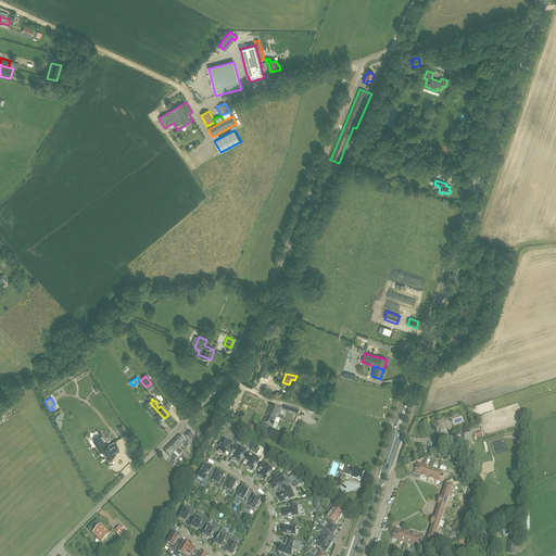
[(274,407),(270,406),(268,412),(278,416),(278,415),(280,411),(279,409),(280,407),(275,405),(274,407)]
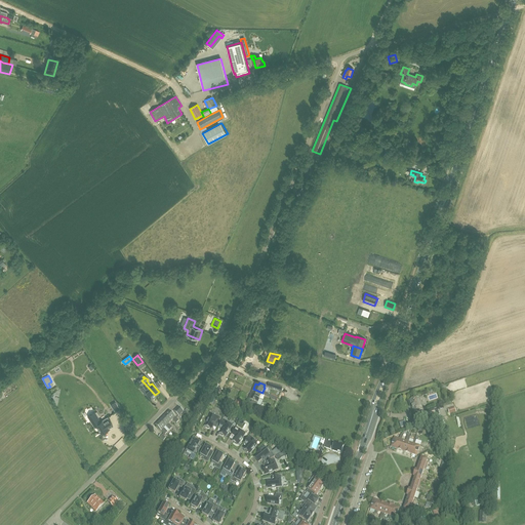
[(145,384),(144,385),(144,386),(143,387),(140,389),(145,394),(147,393),(152,399),(155,395),(145,384)]
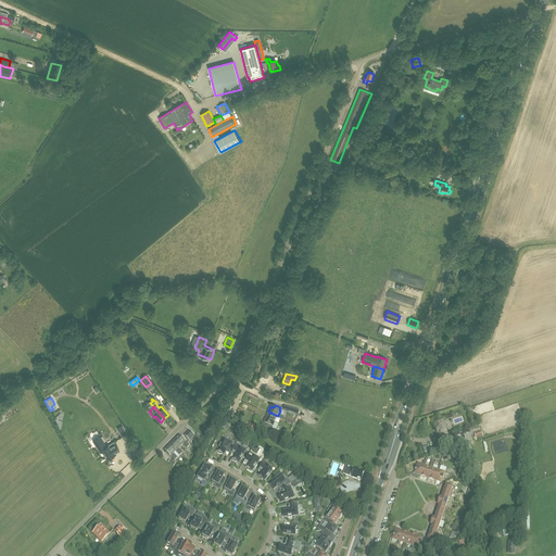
[(283,417),(278,415),(278,416),(268,412),(265,417),(275,421),(277,417),(282,420),(283,417)]
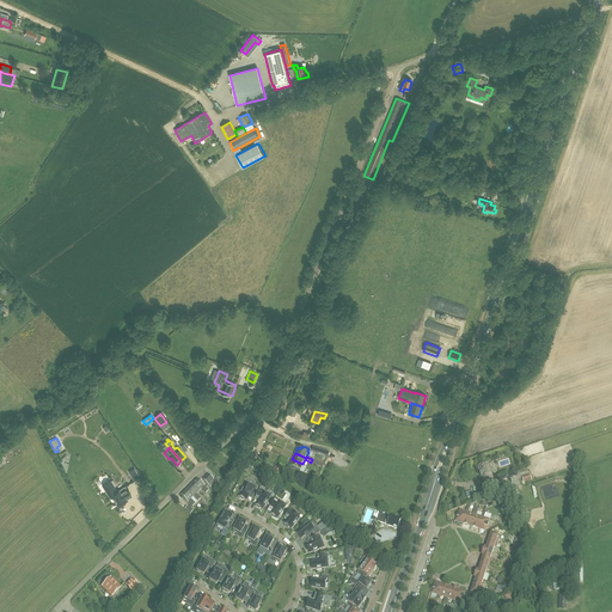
[(300,470),(303,464),(292,459),(289,465),(294,467),(292,470),(299,473),(300,470)]
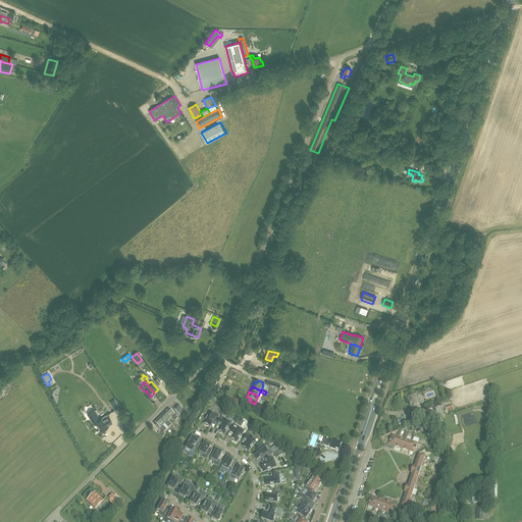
[(412,411),(420,408),(416,396),(414,396),(413,396),(412,396),(411,396),(411,397),(410,397),(409,398),(408,398),(412,411)]
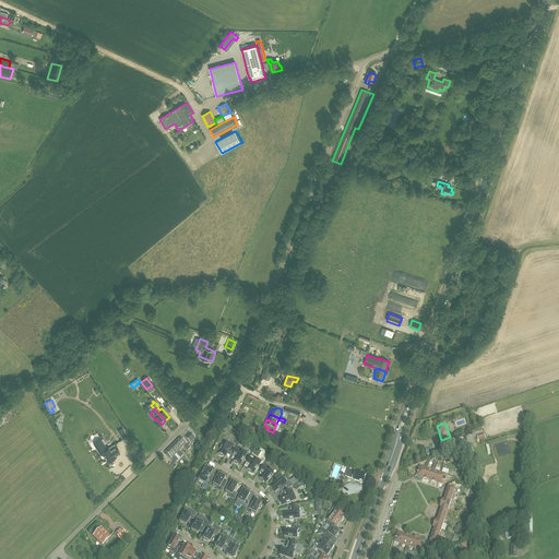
[(258,429),(251,427),(247,437),(253,439),(258,429)]
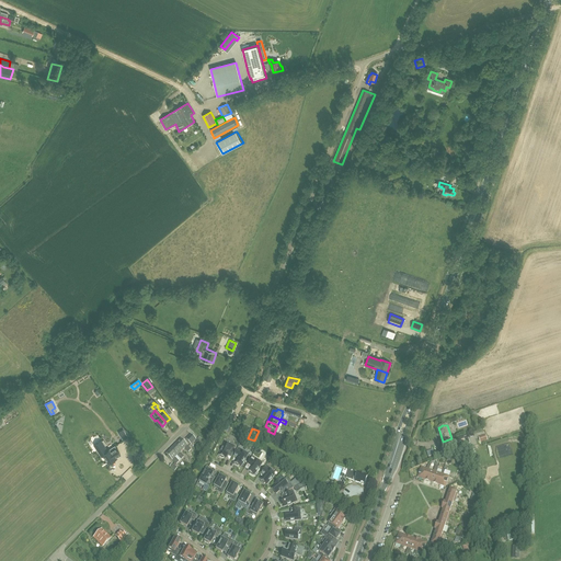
[(191,434),(185,439),(192,445),(196,441),(191,434)]
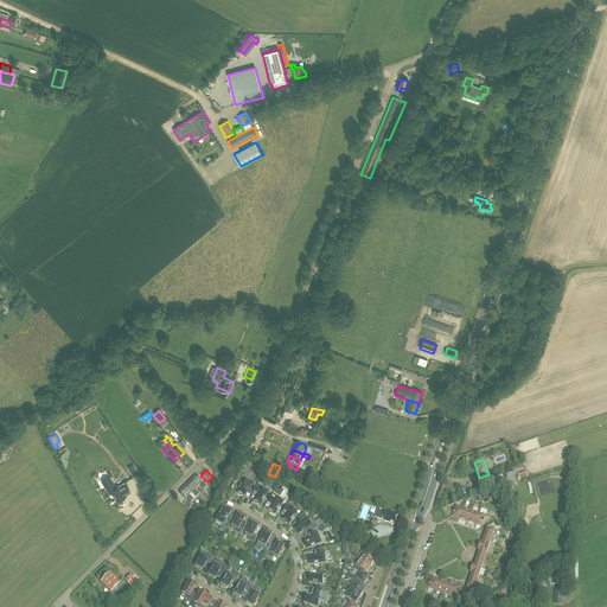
[(216,473),(210,480),(216,485),(222,478),(216,473)]
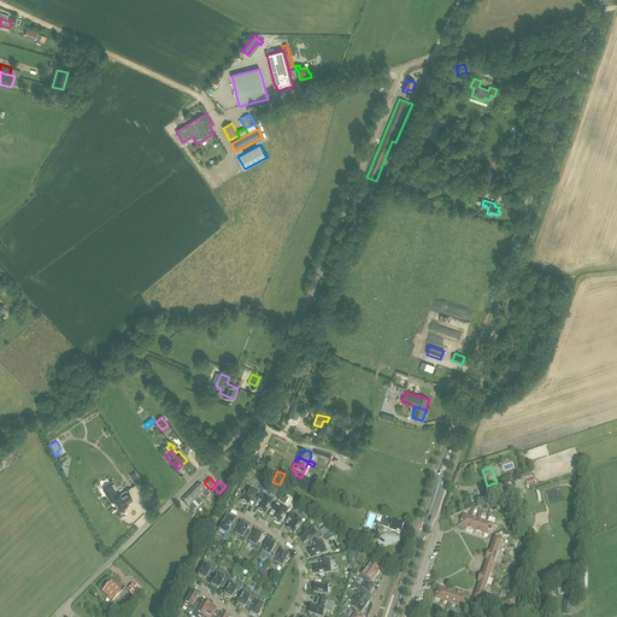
[(512,491),(509,481),(499,485),(503,494),(512,491)]
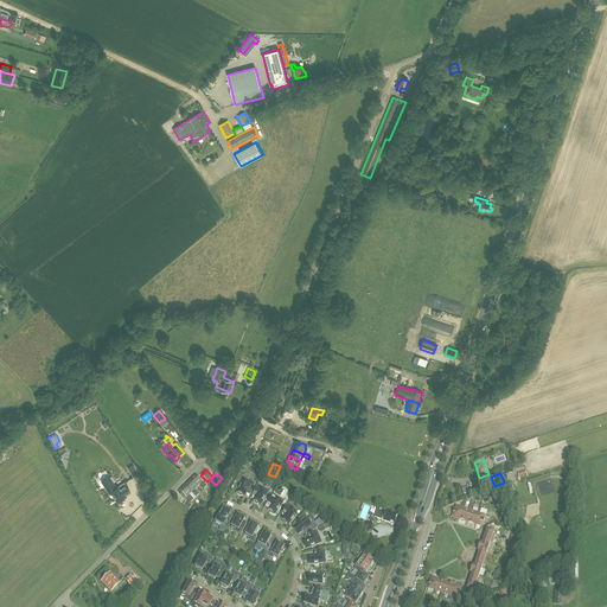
[(109,477),(103,480),(107,486),(106,487),(110,494),(112,493),(117,502),(123,498),(127,496),(126,494),(131,492),(125,483),(116,487),(113,483),(115,481),(112,475),(109,478),(109,477)]
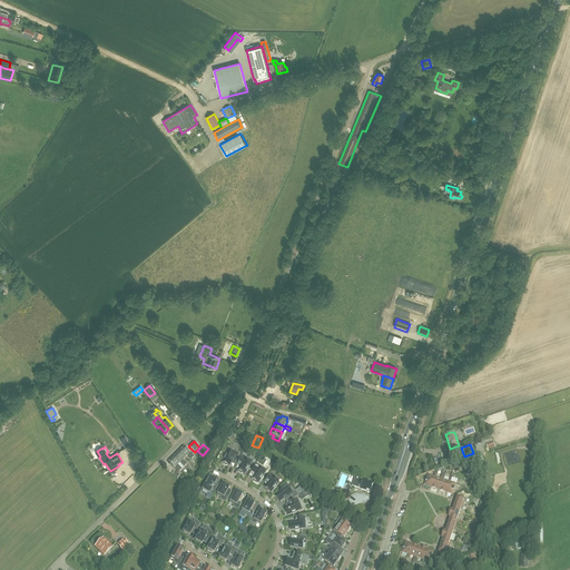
[(179,451),(185,458),(187,455),(192,460),(195,457),(190,453),(184,446),(179,451)]
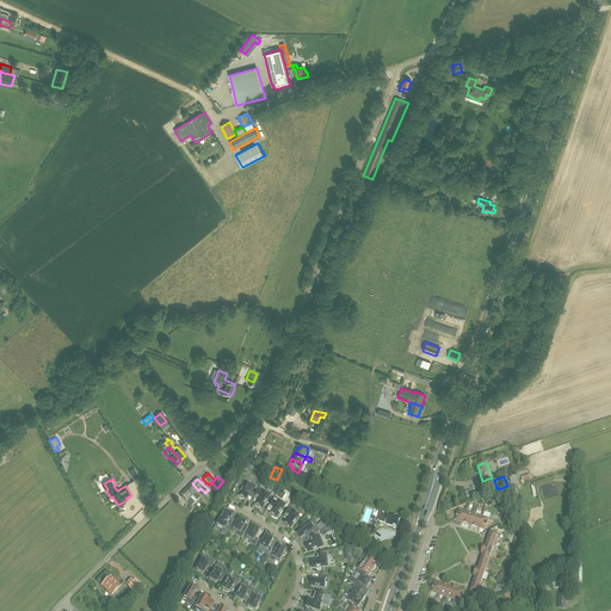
[(246,500),(250,492),(254,494),(257,487),(246,481),(242,488),(241,488),(240,492),(241,492),(239,497),(240,497),(239,498),(244,500),(244,499),(246,500)]
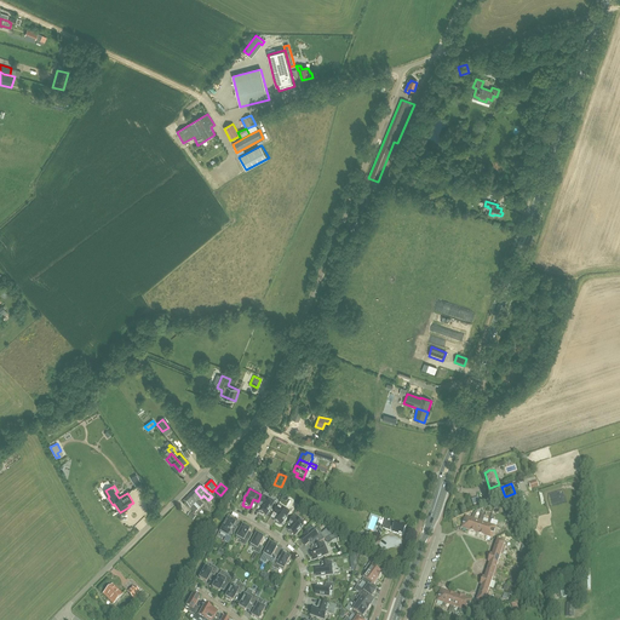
[(199,500),(201,498),(195,491),(189,497),(196,504),(200,509),(204,505),(199,500)]
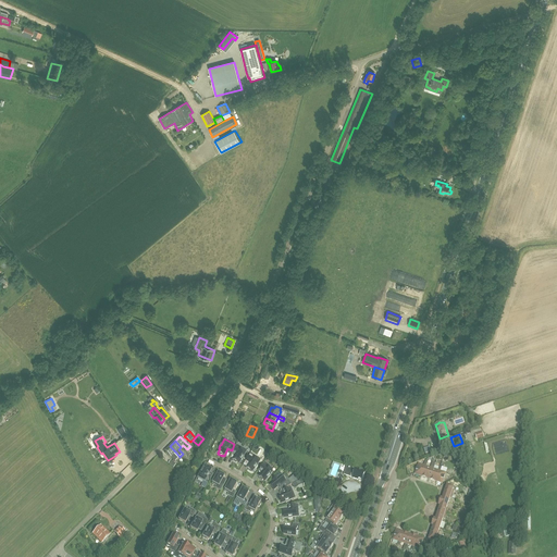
[(233,453),(236,455),(233,460),(234,460),(233,461),(236,463),(237,462),(239,463),(247,450),(237,445),(233,453)]
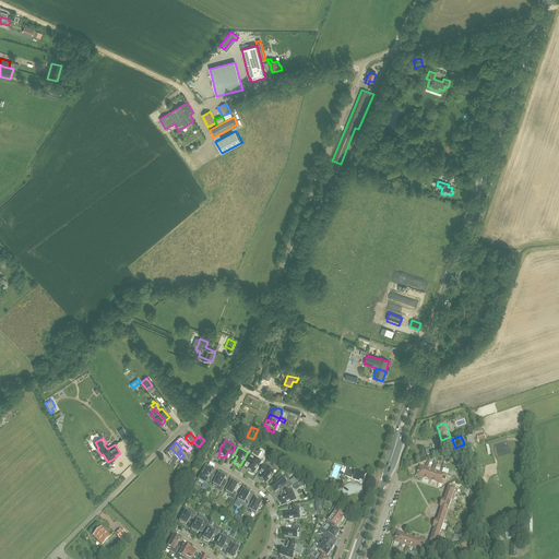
[(176,463),(178,461),(180,459),(177,454),(170,448),(165,453),(171,459),(176,463)]
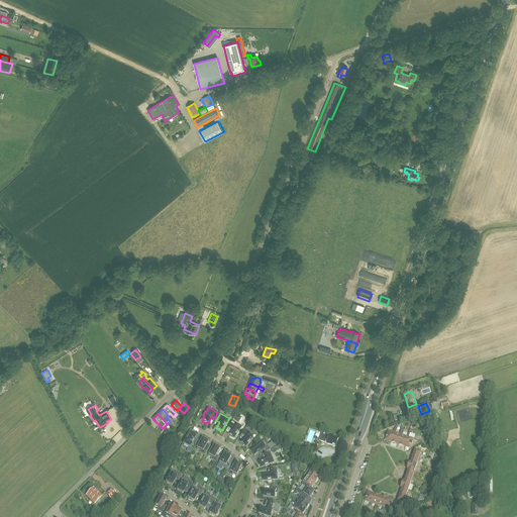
[(229,426),(232,428),(228,434),(230,436),(233,438),(234,438),(242,426),(233,421),(229,426)]
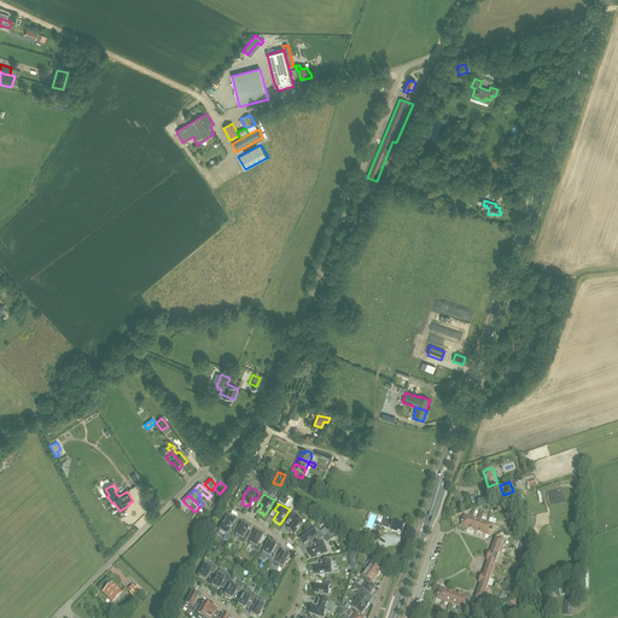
[(464,514),(460,526),(468,529),(472,517),(473,517),(474,513),(471,512),(470,517),(464,514)]
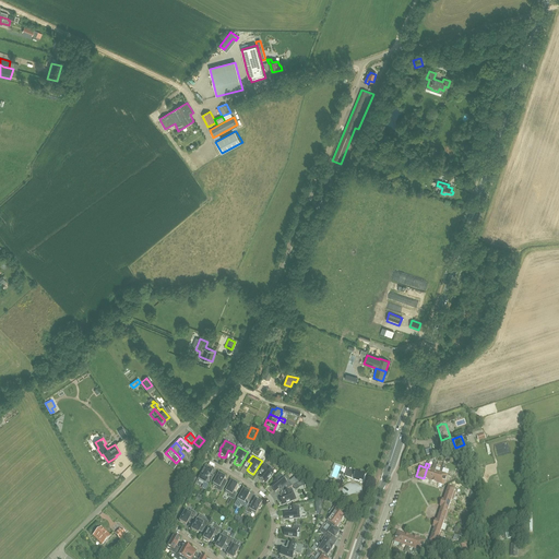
[(261,472),(263,474),(260,478),(261,479),(260,480),(263,483),(264,482),(266,484),(274,474),(270,471),(272,468),(266,464),(261,472)]
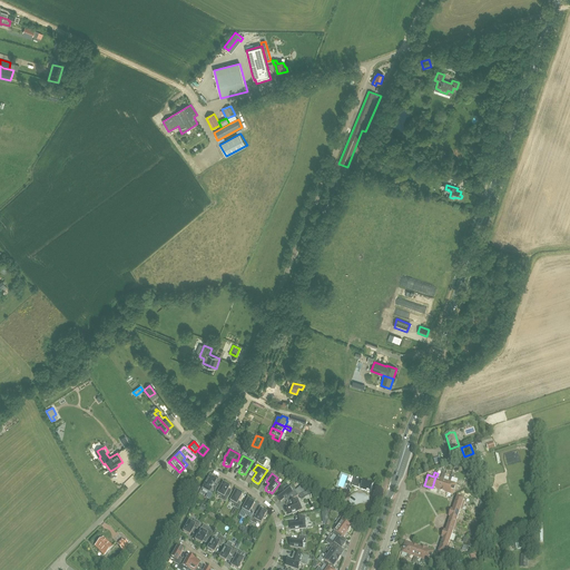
[(432,488),(440,490),(443,479),(444,480),(444,477),(441,475),(440,479),(436,477),(435,477),(432,488)]
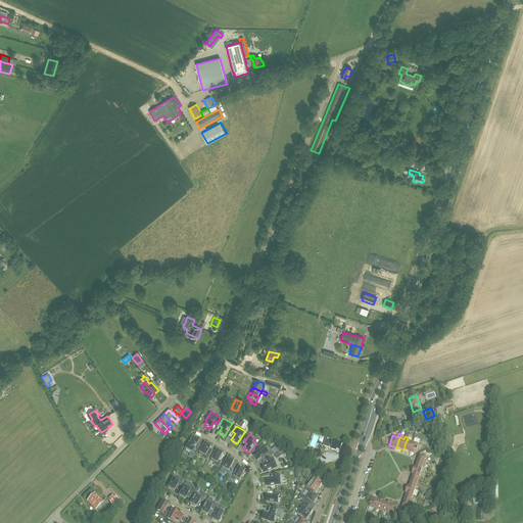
[(198,449),(195,448),(199,441),(193,437),(189,445),(188,444),(186,448),(191,452),(189,457),(193,459),(198,449)]
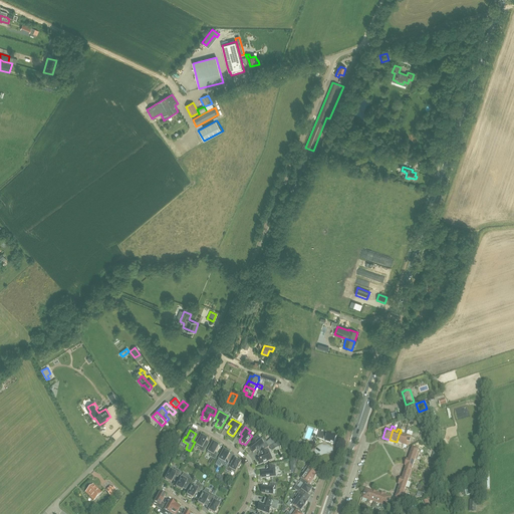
[(405,434),(402,444),(408,446),(412,436),(407,435),(408,431),(406,430),(404,434),(405,434)]
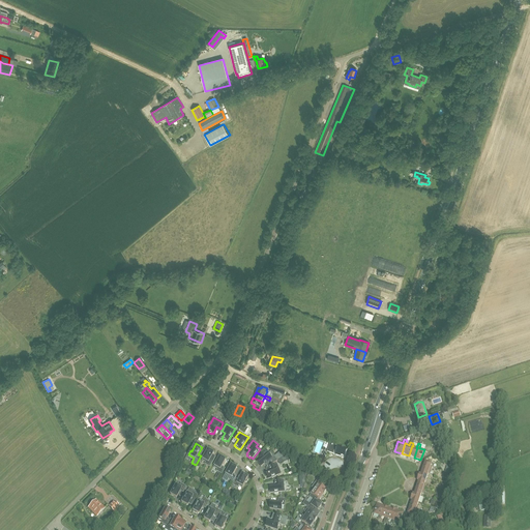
[(335,455),(341,457),(342,458),(343,458),(344,458),(345,458),(347,450),(339,447),(329,444),(327,451),(335,454),(335,455)]
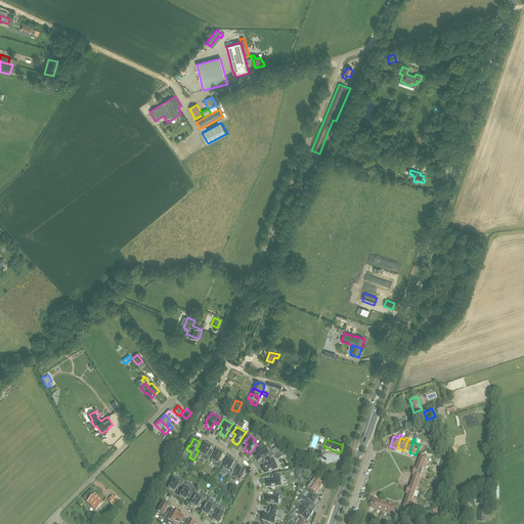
[(412,442),(411,442),(408,441),(407,440),(404,450),(409,452),(412,442)]
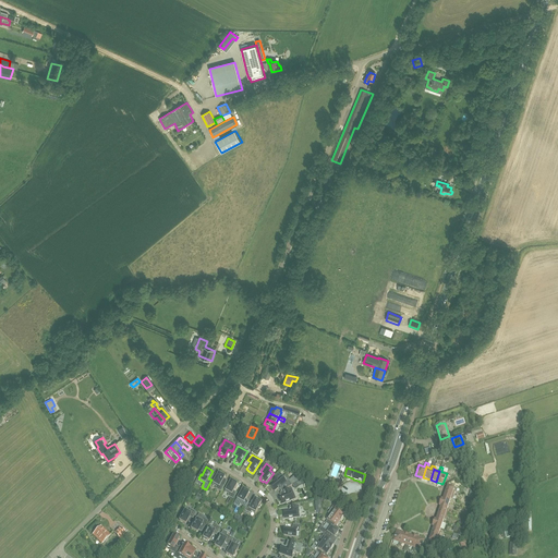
[(221,484),(225,480),(226,476),(219,473),(216,478),(215,478),(213,482),(214,483),(213,485),(217,487),(216,488),(221,492),(225,486),(221,484)]
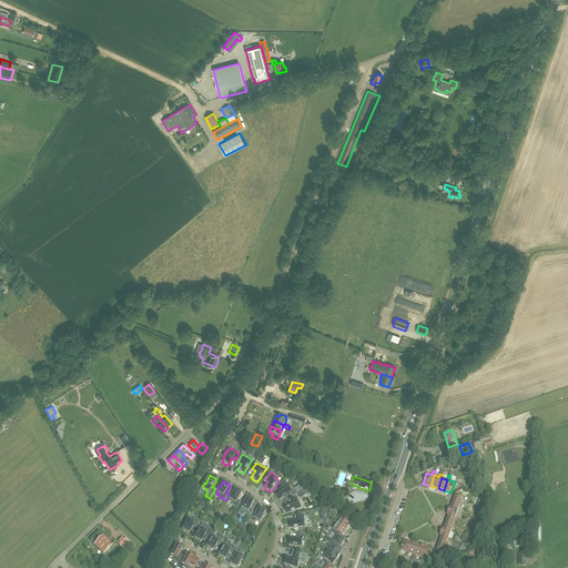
[(284,497),(285,497),(288,499),(297,494),(294,489),(292,492),(287,486),(288,485),(285,482),(284,483),(281,485),(283,487),(279,490),(280,492),(275,495),(280,500),(284,497)]
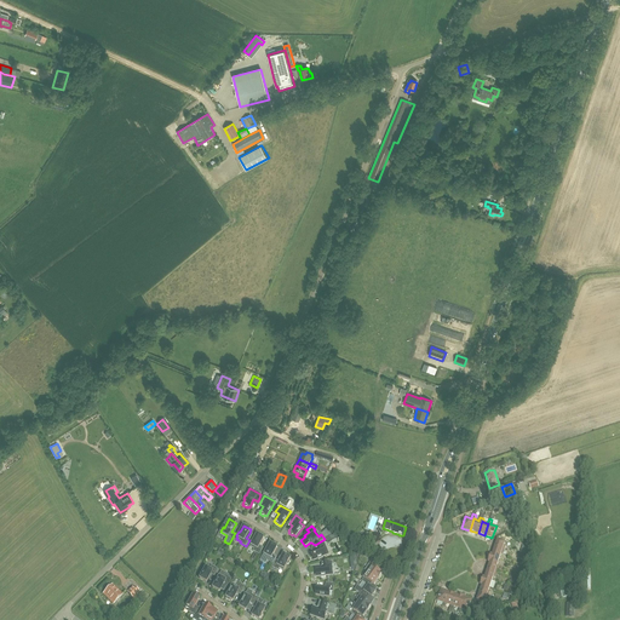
[(327,543),(340,538),(336,533),(333,534),(326,539),(327,543)]
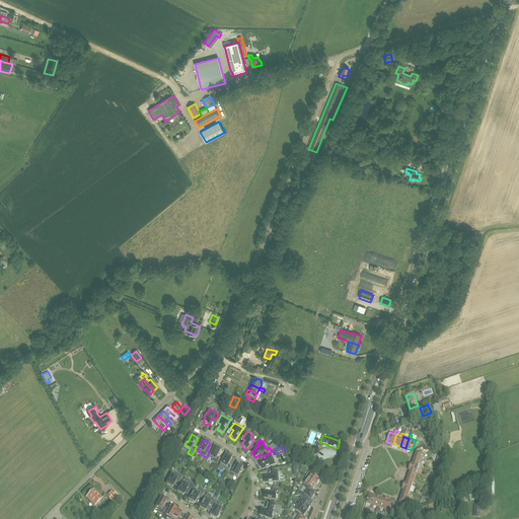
[(212,451),(210,455),(211,455),(210,457),(213,459),(212,461),(217,464),(220,458),(217,457),(221,450),(215,447),(212,452),(212,451)]
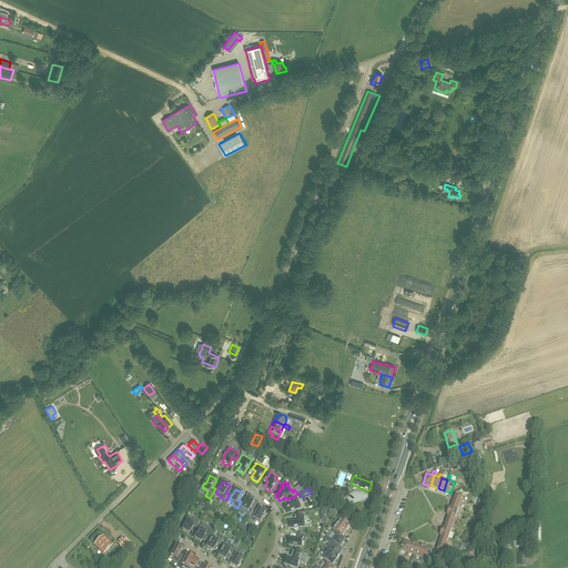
[(332,500),(340,506),(345,498),(338,493),(337,493),(333,489),(327,496),(333,500),(332,500)]
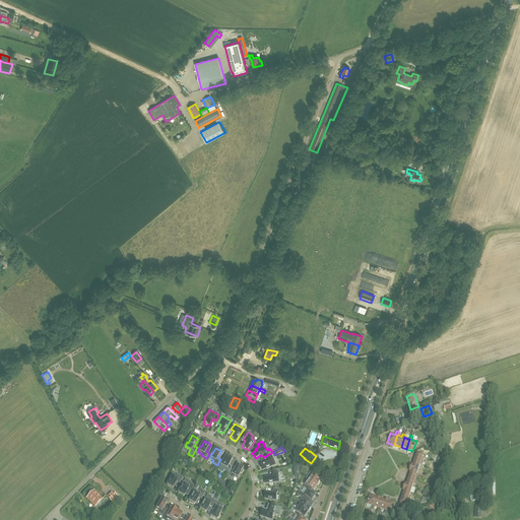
[(414,459),(423,462),(424,458),(423,458),(424,455),(417,453),(414,459)]
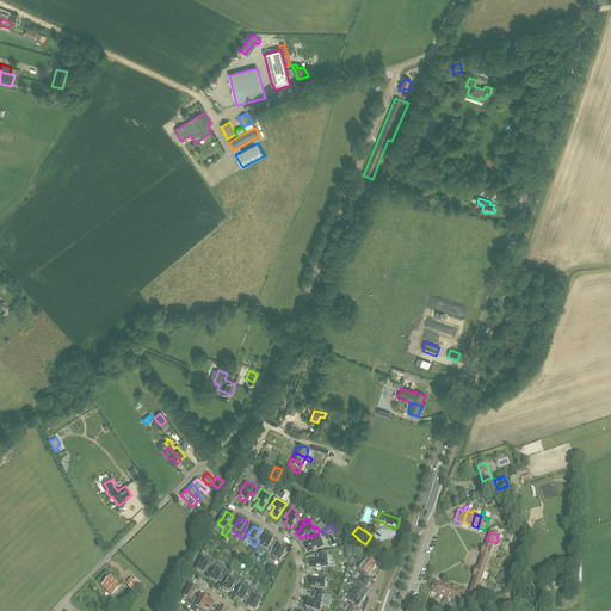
[(263,541),(260,544),(261,545),(259,548),(264,550),(263,553),(269,556),(272,549),(269,548),(273,539),(271,538),(272,537),(267,535),(267,536),(266,536),(263,542),(263,541)]
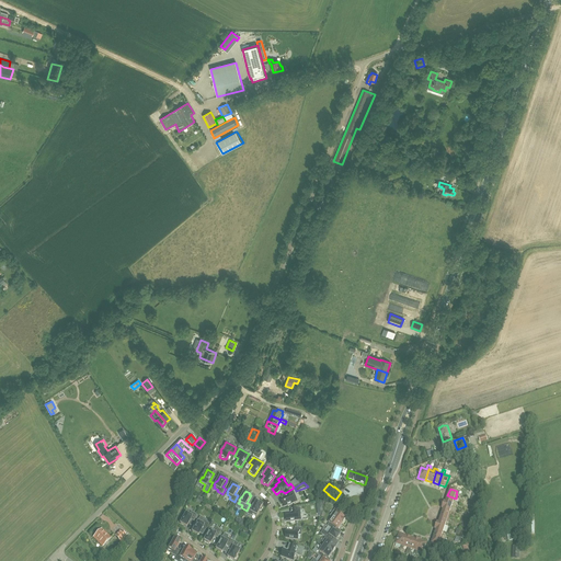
[(286,497),(283,500),(281,501),(279,502),(282,505),(283,505),(284,507),(287,506),(288,507),(292,505),(292,504),(298,502),(293,491),(285,494),(286,497)]
